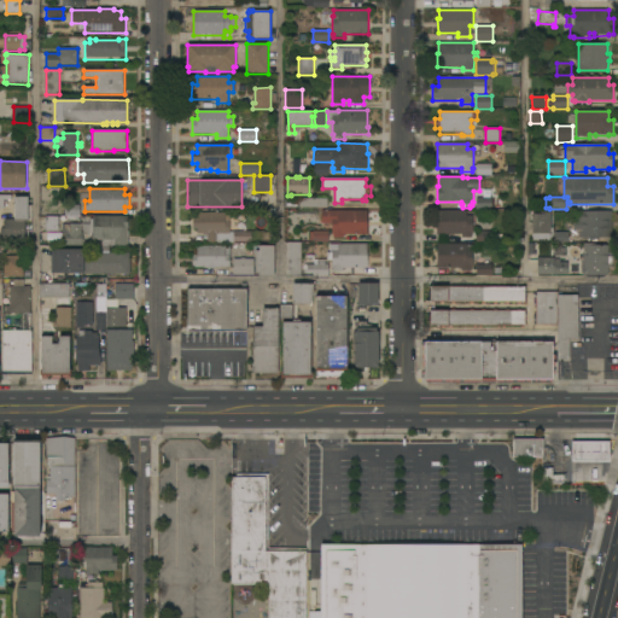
[(0,194),(11,194),(11,200),(4,200),(4,209),(0,209),(0,194)]
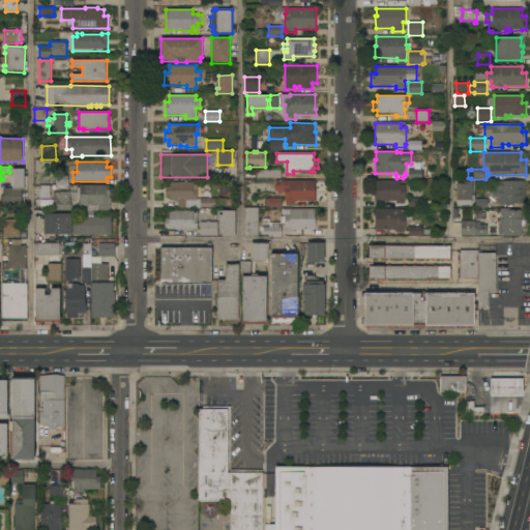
[(1,205),(1,196),(4,196),(4,188),(12,188),(12,169),(24,169),(24,172),(27,172),(28,188),(25,188),(25,189),(22,189),(22,205),(1,205)]
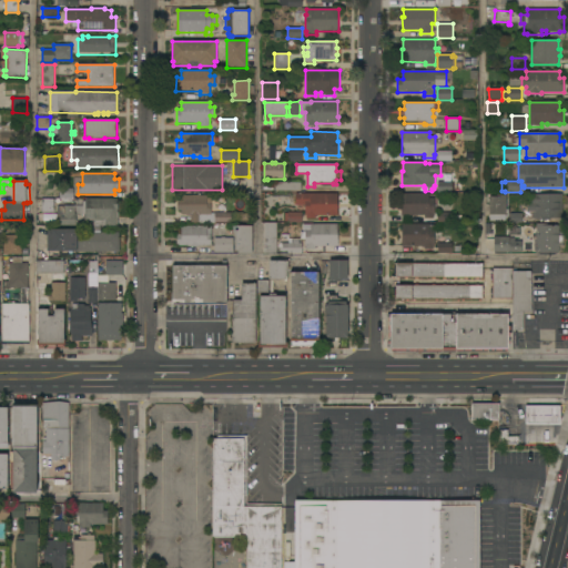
[(275,191),(275,182),(301,183),(301,191),(275,191)]
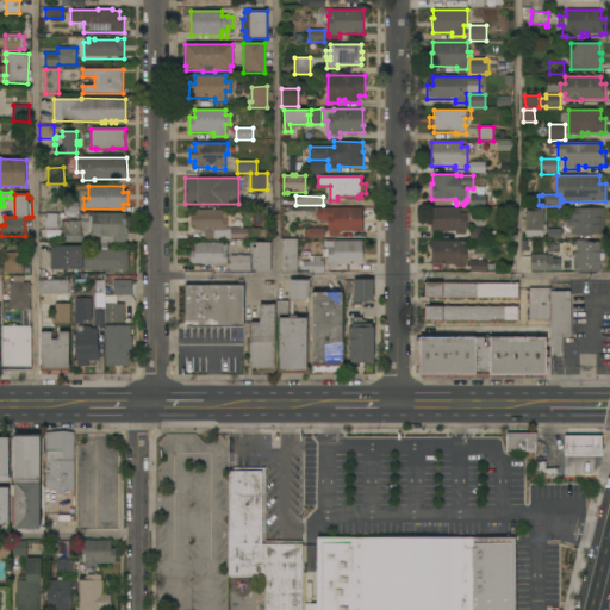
[(485,195),(485,206),(471,206),(470,195),(485,195)]
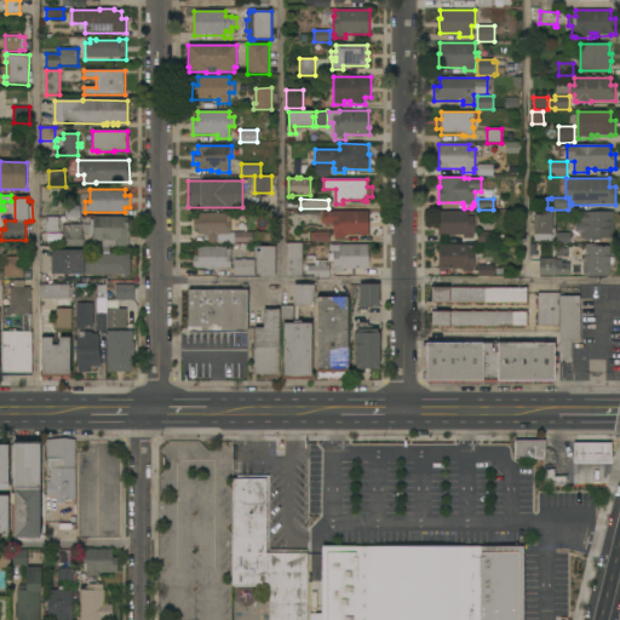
[(369,211),(369,235),(345,235),(345,239),(334,239),(334,235),(333,235),(333,224),(323,224),(322,211),(369,211)]
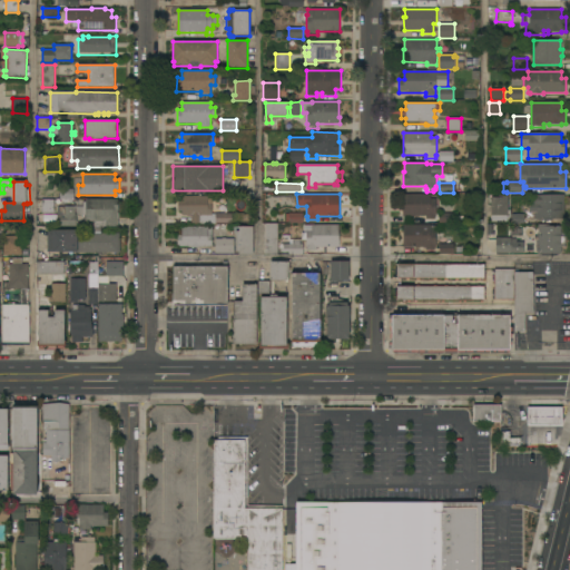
[(403,216),(403,194),(430,194),(430,199),(436,199),(436,216),(435,216),(435,219),(425,219),(425,216),(403,216)]
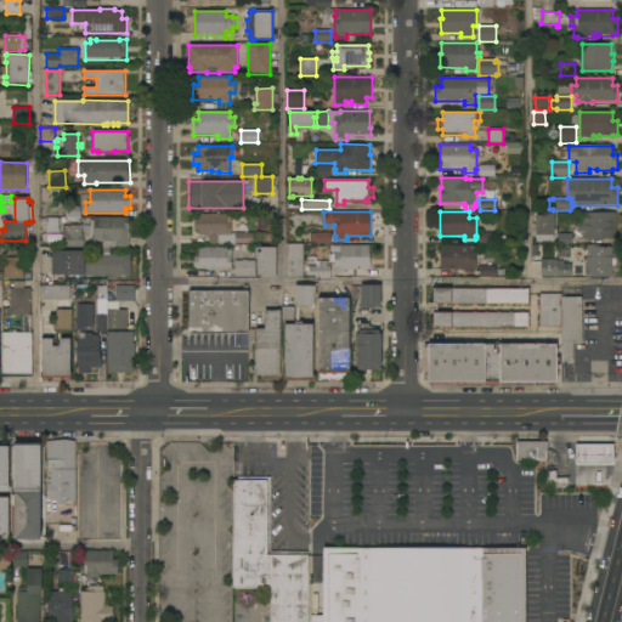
[(616,241),(587,241),(587,239),(583,239),(583,232),(578,232),(578,224),(582,224),(582,213),(616,213),(616,241)]
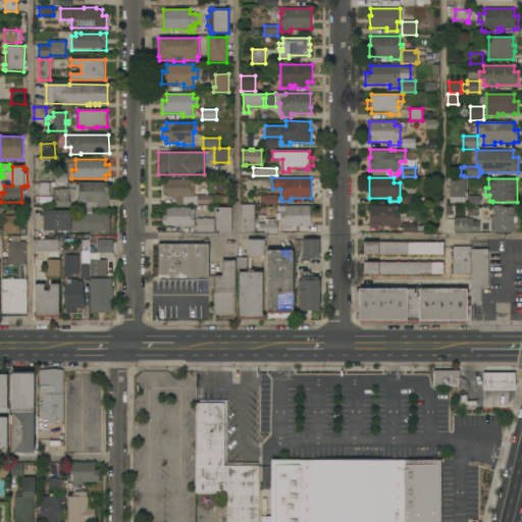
[(191,179),(191,180),(194,180),(194,196),(198,196),(198,195),(212,195),(212,197),(213,197),(213,196),(223,196),(223,197),(224,197),(230,197),(230,203),(212,203),(212,204),(198,204),(198,205),(175,205),(175,198),(166,198),(166,194),(163,194),(162,184),(166,184),(166,179),(191,179)]
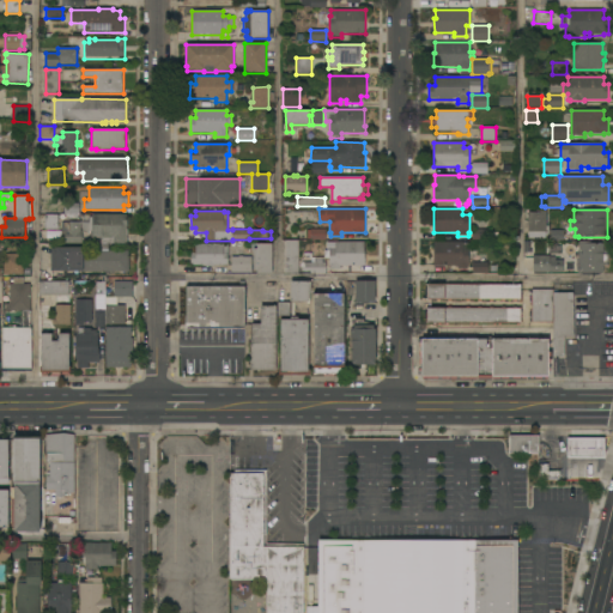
[(528,238),(528,212),(533,212),(533,211),(546,211),(546,226),(548,226),(548,235),(545,235),(546,238),(528,238)]
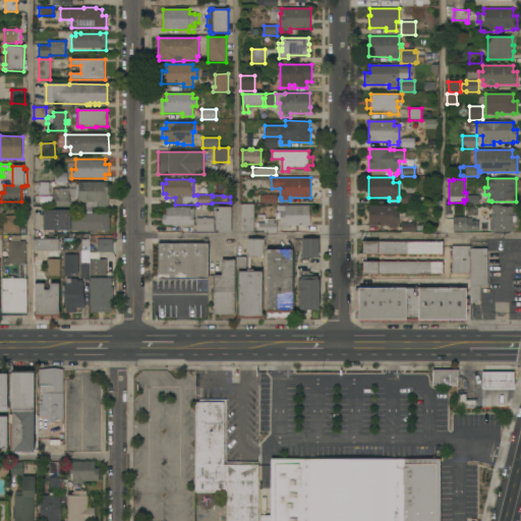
[(108,182),(108,208),(85,208),(85,201),(78,201),(78,200),(70,194),(69,187),(69,184),(78,184),(78,182),(108,182)]
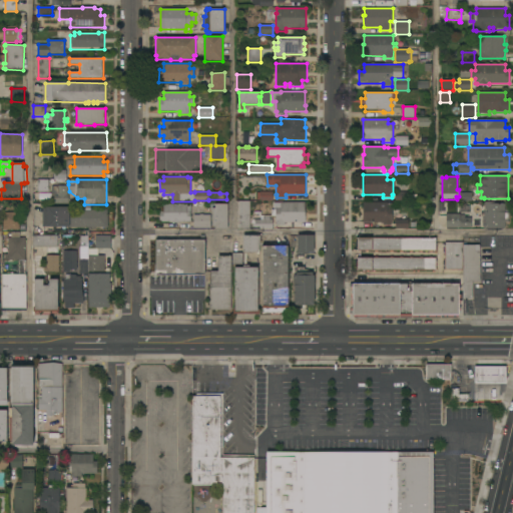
[(38,180),(50,180),(50,187),(49,187),(49,189),(50,189),(50,192),(38,192),(38,180)]
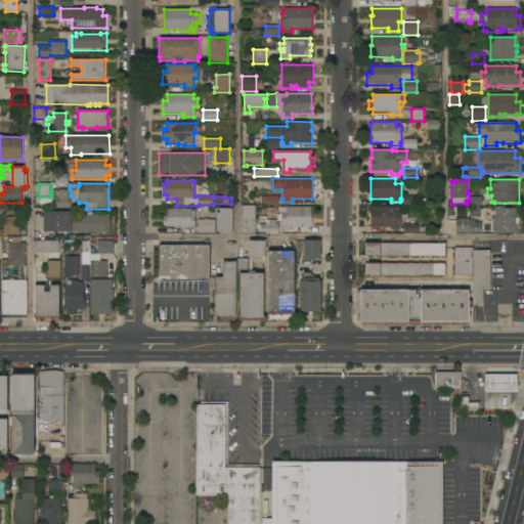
[(52,208),(52,190),(60,190),(60,189),(70,190),(69,198),(71,198),(70,209),(52,208)]
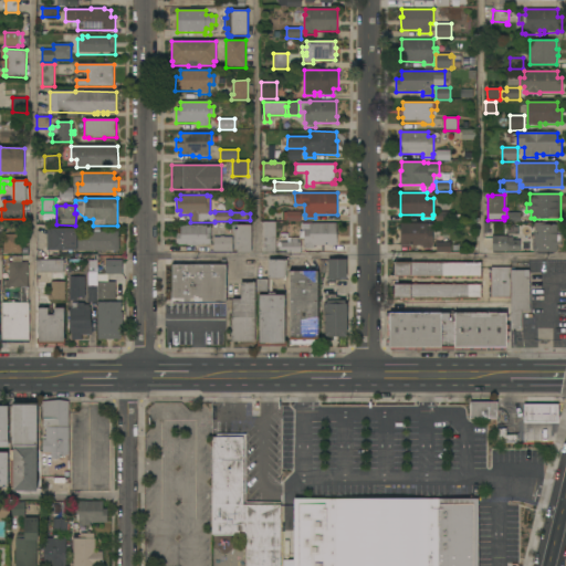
[(301,211),(301,222),(286,222),(286,221),(284,221),(284,212),(286,212),(286,211),(301,211)]
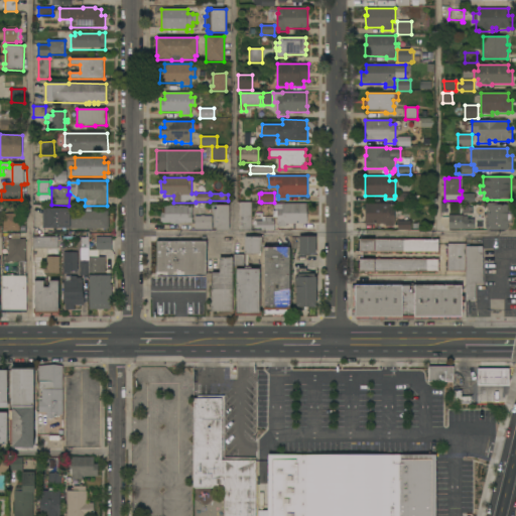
[(240,203),(252,203),(251,219),(254,219),(254,221),(262,221),(262,217),(273,217),(273,218),(273,221),(274,221),(274,230),(251,230),(251,231),(240,231),(240,203)]
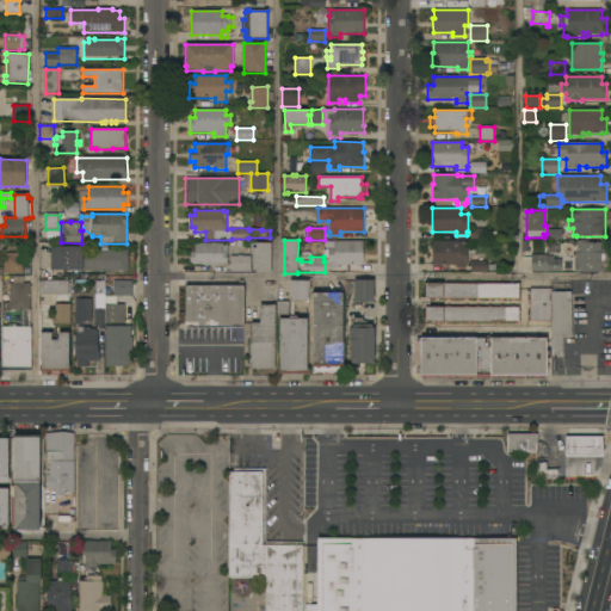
[(576,240),(586,240),(586,242),(602,242),(602,254),(605,254),(605,261),(602,261),(602,272),(575,272),(575,265),(576,265),(576,240)]
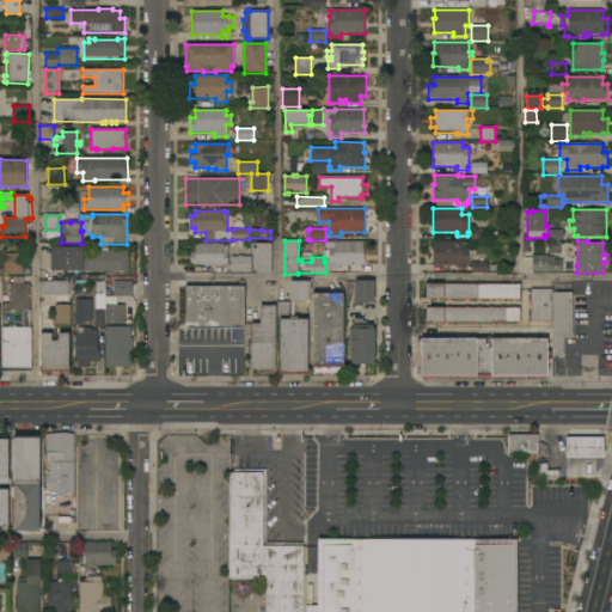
[(363,242),(363,256),(365,256),(365,265),(340,265),(340,269),(330,269),(330,265),(329,265),(329,258),(324,258),(324,257),(324,248),(329,248),(329,246),(335,246),(335,242),(363,242)]
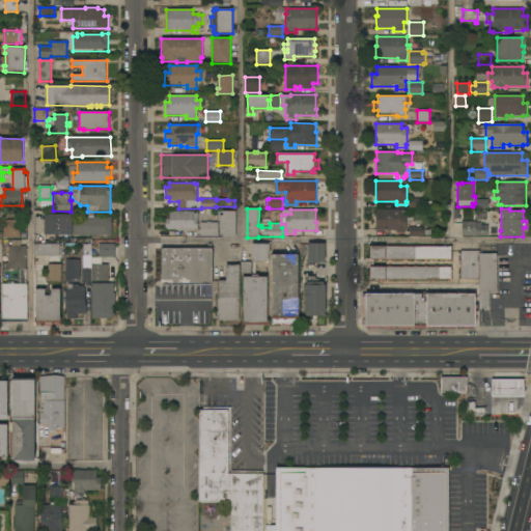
[(401,210),(401,214),(407,214),(407,230),(404,230),(404,233),(396,233),(396,230),(375,230),(376,210),(401,210)]
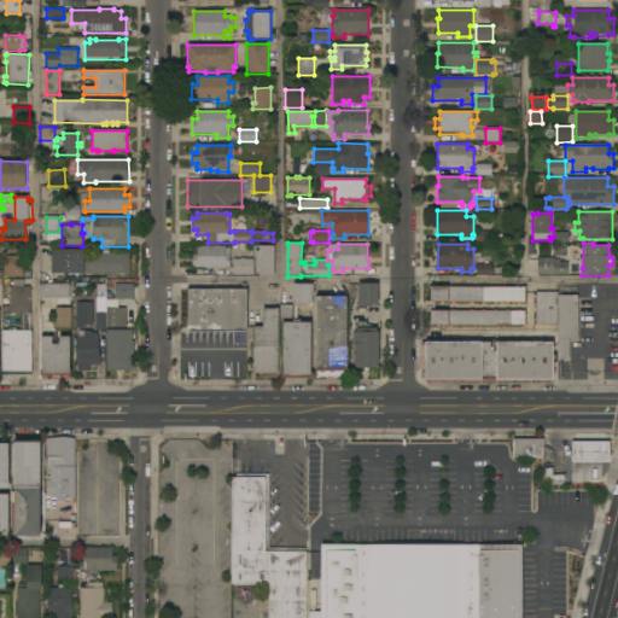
[(225,246),(225,248),(229,248),(229,267),(216,267),(216,268),(208,268),(208,267),(193,268),(193,255),(197,255),(197,246),(225,246)]
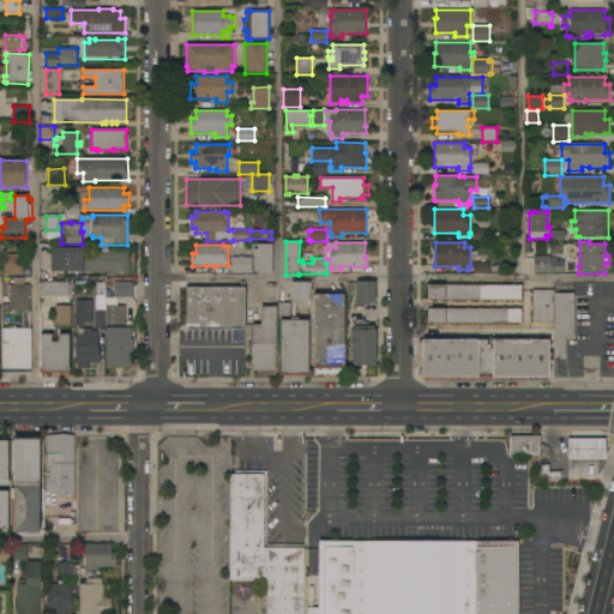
[(272,274),(258,274),(258,271),(254,271),(254,248),(252,248),(252,246),(257,246),(257,245),(272,245),(272,274)]
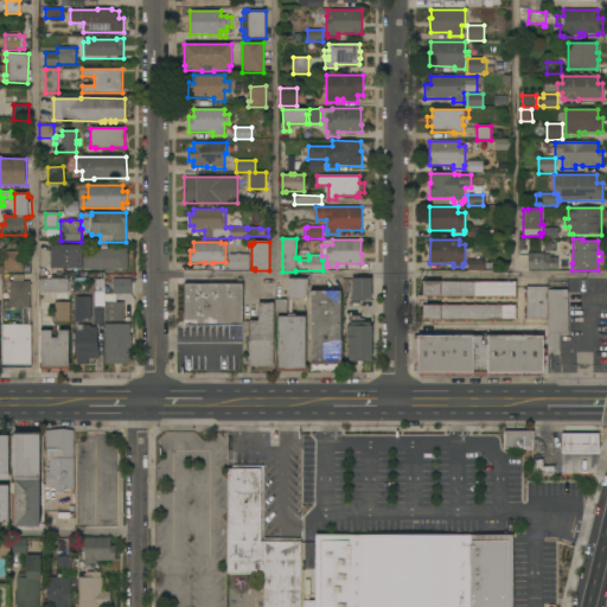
[(50,246),(82,246),(82,247),(91,247),(91,248),(128,248),(128,269),(82,269),(82,270),(70,270),(70,267),(57,267),(57,268),(50,268),(50,246)]
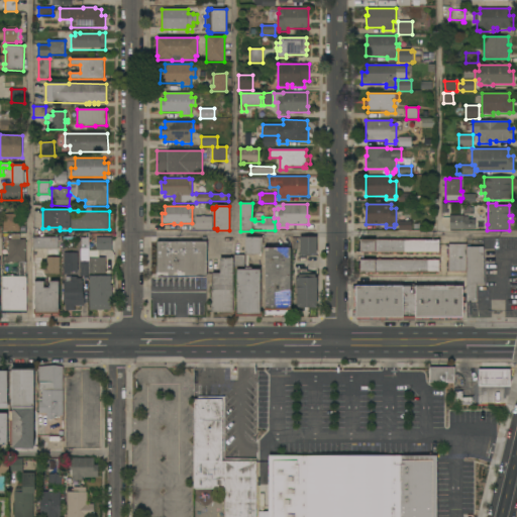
[(3,214),(19,214),(19,231),(3,231),(3,214)]
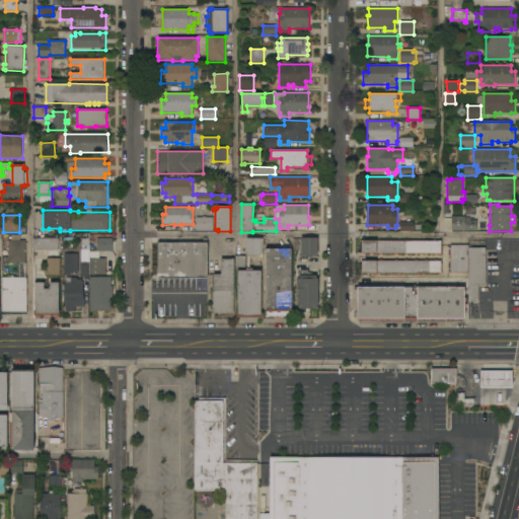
[(451,230),(451,217),(465,216),(465,218),(470,218),(470,220),(476,220),(476,230),(451,230)]
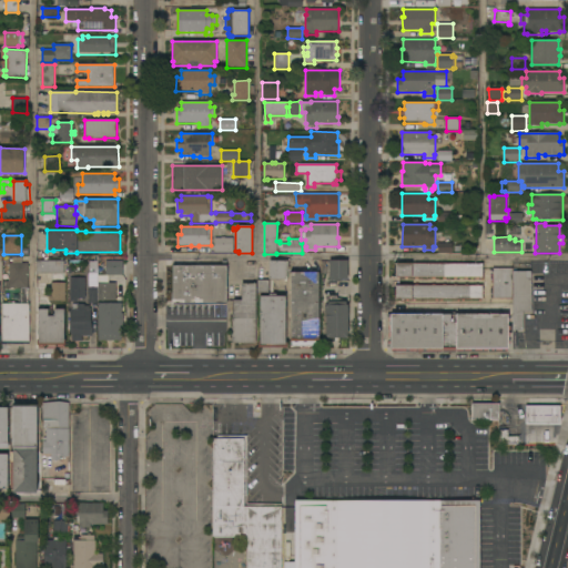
[(215,253),(214,239),(221,237),(225,237),(225,239),(233,239),(233,252),(215,253)]
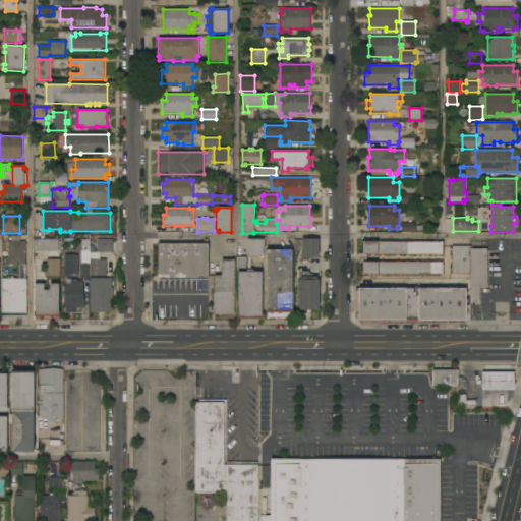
[(414,232),(414,224),(401,223),(401,232),(414,232)]
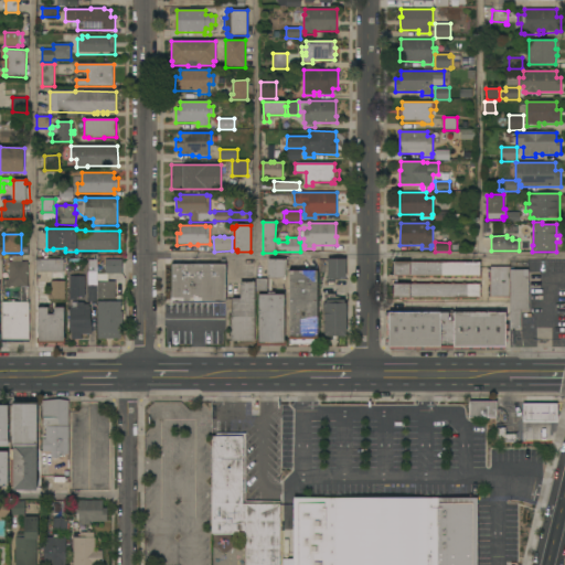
[(328,258),(347,258),(347,277),(340,277),(339,294),(345,294),(345,297),(344,297),(344,304),(347,304),(347,332),(345,332),(345,337),(323,337),(323,304),(326,304),(326,299),(327,299),(327,295),(323,295),(323,279),(328,279),(328,258)]
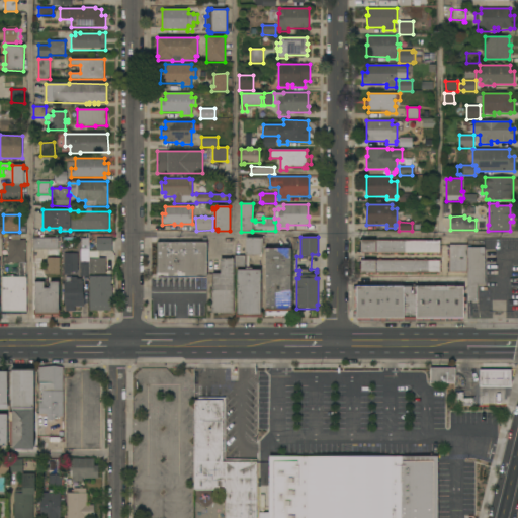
[(58,238),(59,249),(33,250),(33,238),(58,238)]
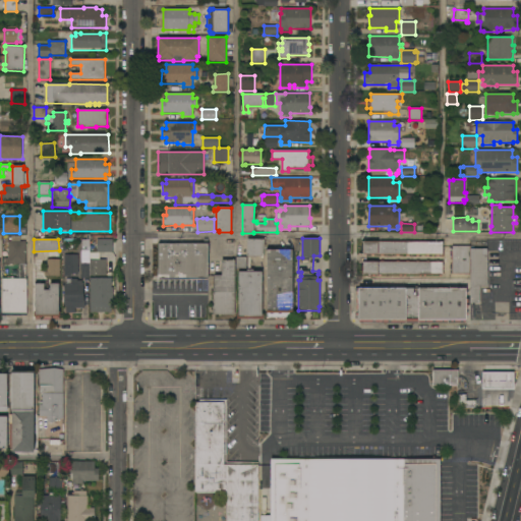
[(113,239),(113,252),(97,252),(97,239),(113,239)]
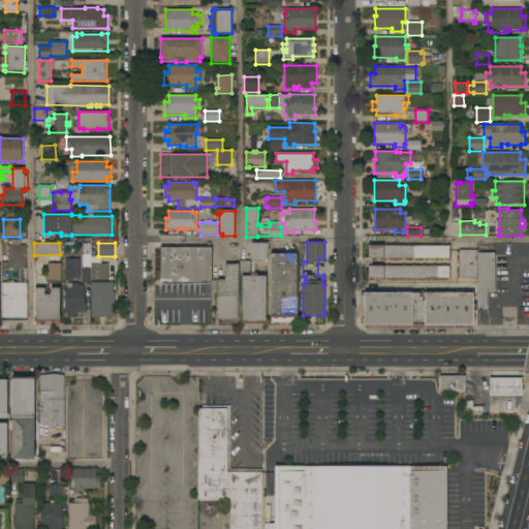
[(208,247),(208,243),(211,243),(211,247),(212,247),(211,283),(160,283),(160,247),(208,247)]
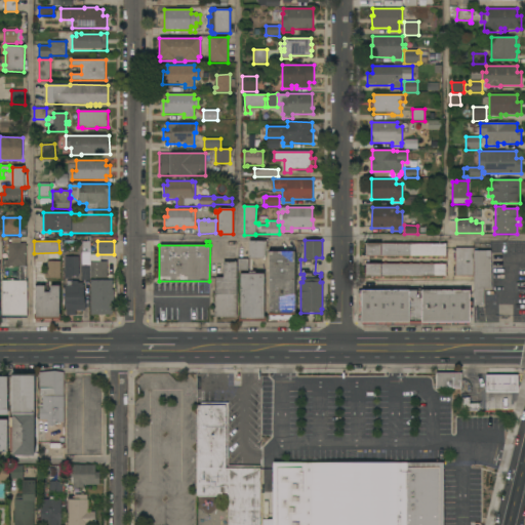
[(248,241),(266,241),(266,250),(265,250),(265,258),(248,258),(248,241)]
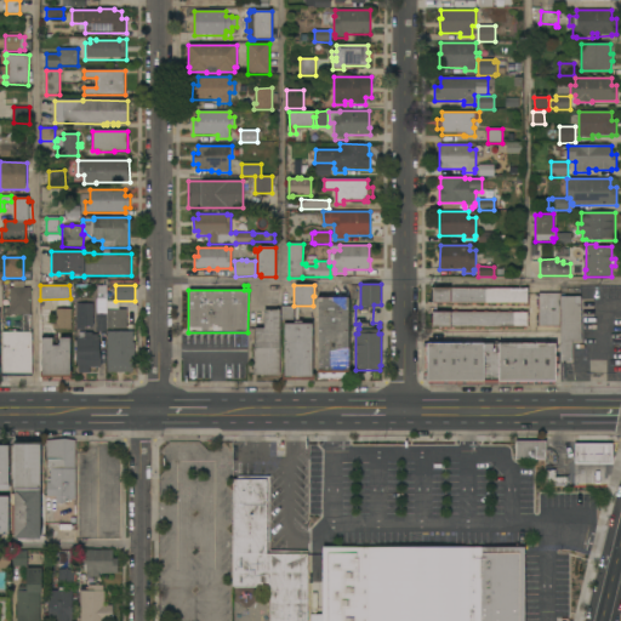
[(30,315),(5,315),(5,308),(10,308),(10,288),(30,288),(30,315)]
